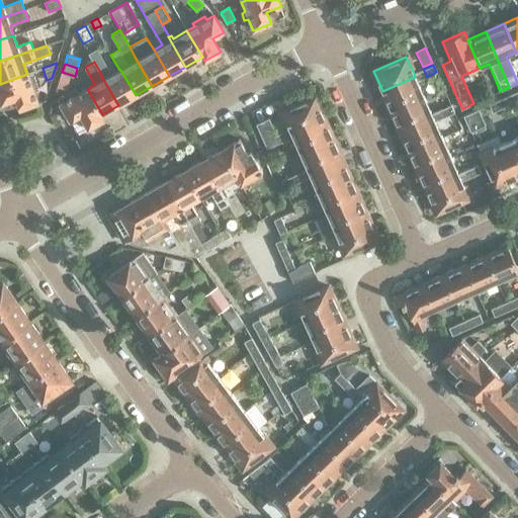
[(423,69),(414,73),(415,77),(417,81),(427,77),(423,69)]
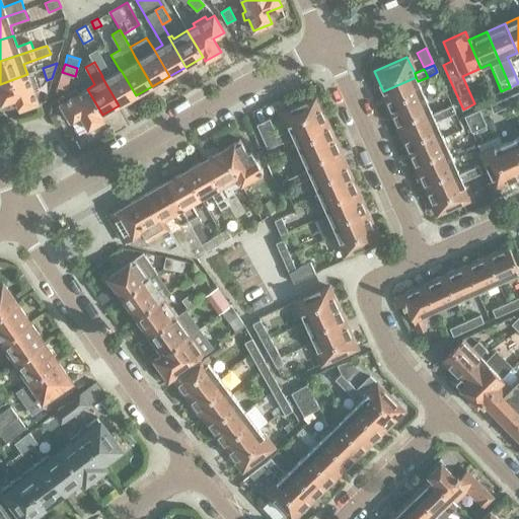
[(103,74),(102,76),(101,76),(119,105),(136,95),(121,70),(120,70),(105,78),(103,74)]
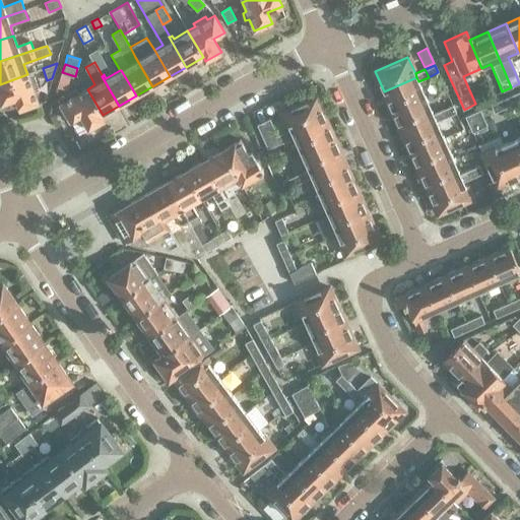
[(38,105),(33,91),(37,90),(30,73),(27,74),(0,84),(0,101),(1,104),(14,99),(19,111),(38,105)]
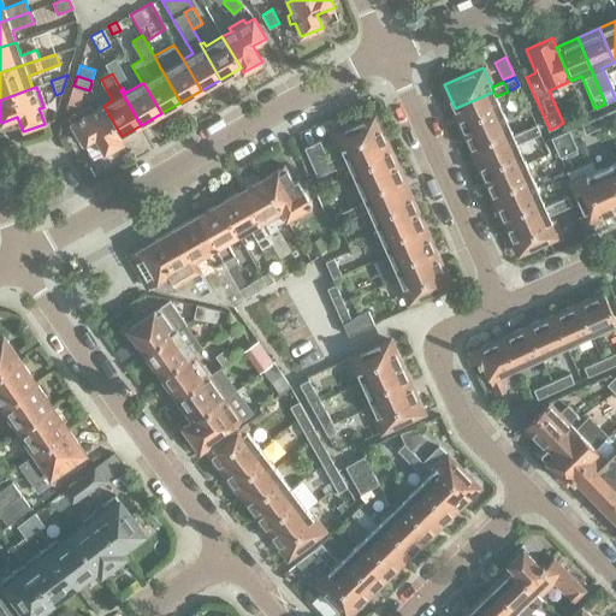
[(493,92),(455,108),(466,132),(504,116),(496,96),(493,92)]
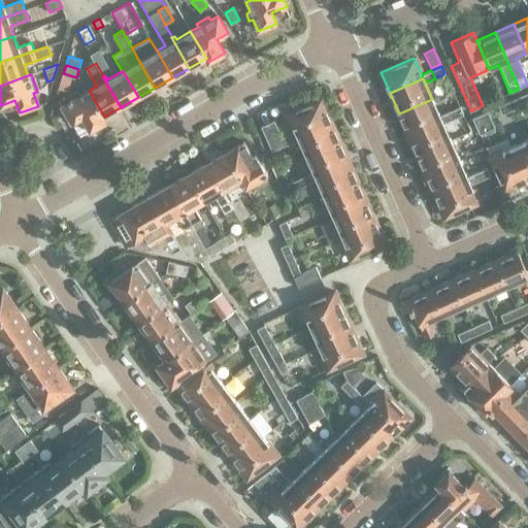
[(70,101),(62,106),(71,123),(81,117),(90,131),(106,121),(104,117),(89,91),(78,96),(76,93),(68,97),(70,101)]
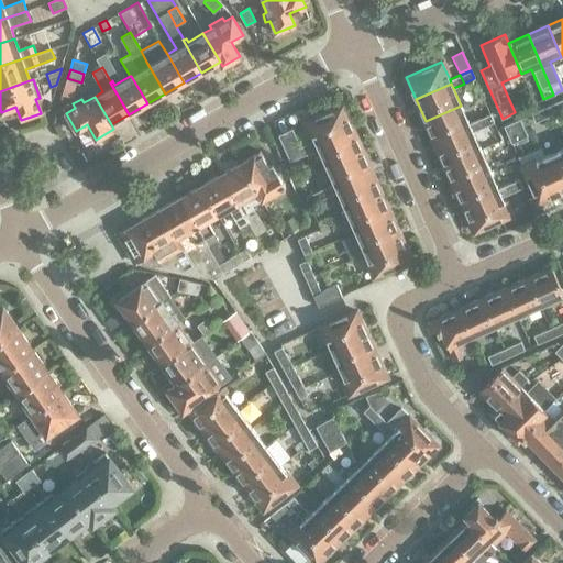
[(562,98),(547,106),(551,114),(562,109),(562,98)]
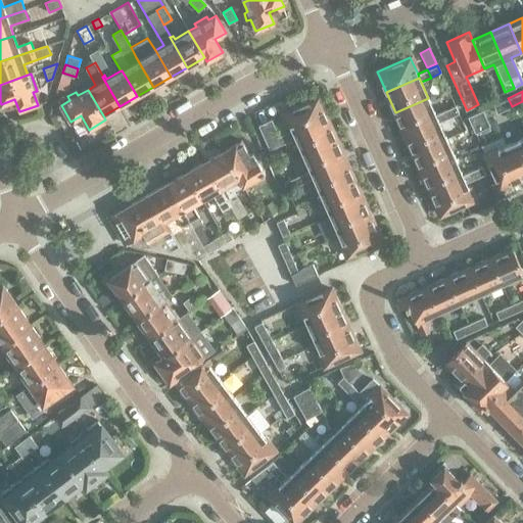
[(317,98),(284,113),(291,131),(279,136),(272,119),(258,125),(269,149),(295,138),(310,171),(284,182),(287,190),(313,179),(347,256),(381,241),(317,98)]
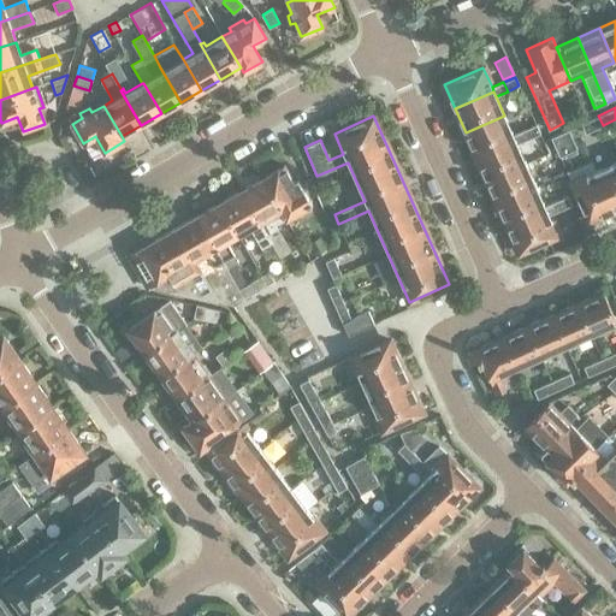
[(504,116),(466,132),(475,157),(515,138),(513,135),(504,116)]
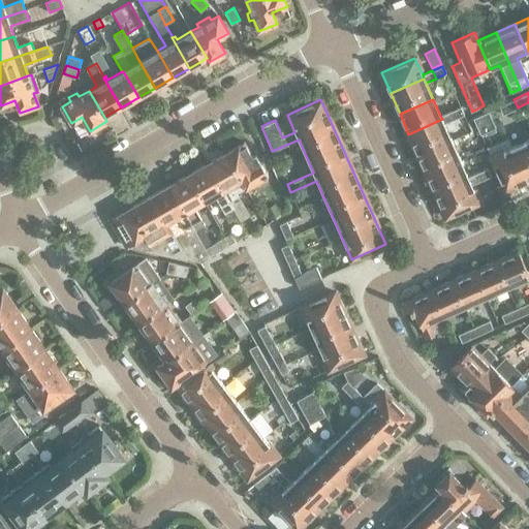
[(514,99),(498,106),(502,115),(518,107),(514,99)]
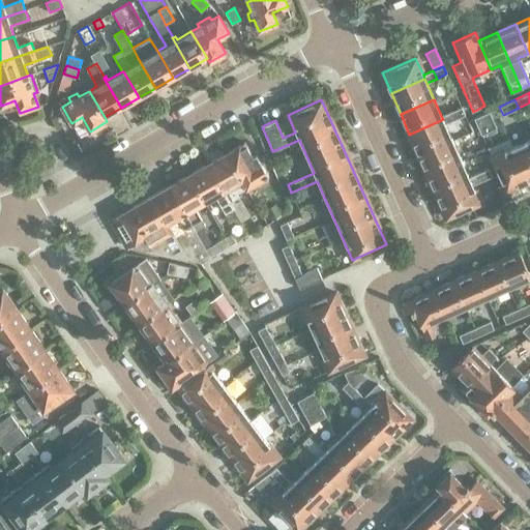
[(461,107),(451,111),(454,119),(465,115),(461,107)]
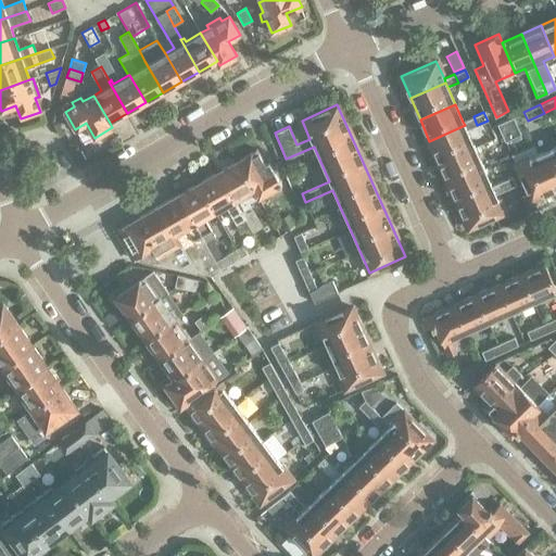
[(474,116),(463,122),(465,125),(467,129),(477,125),(474,116)]
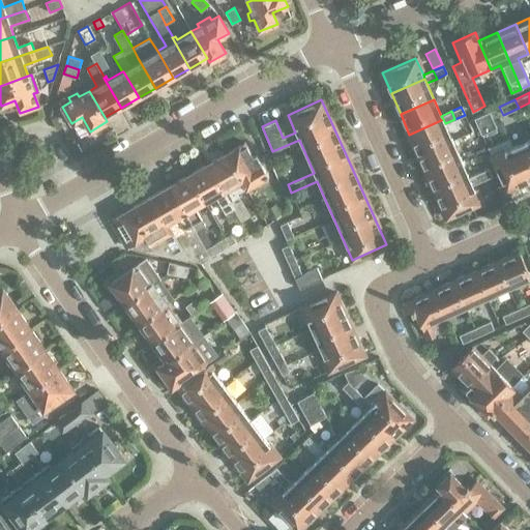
[(489,112),(473,118),(480,135),(496,128),(489,112)]
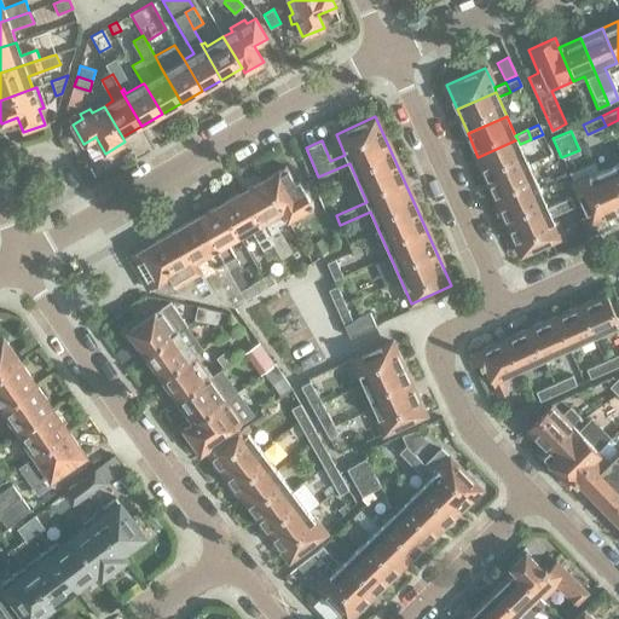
[(518,139),(478,157),(490,181),(528,165),(520,144),(518,139)]
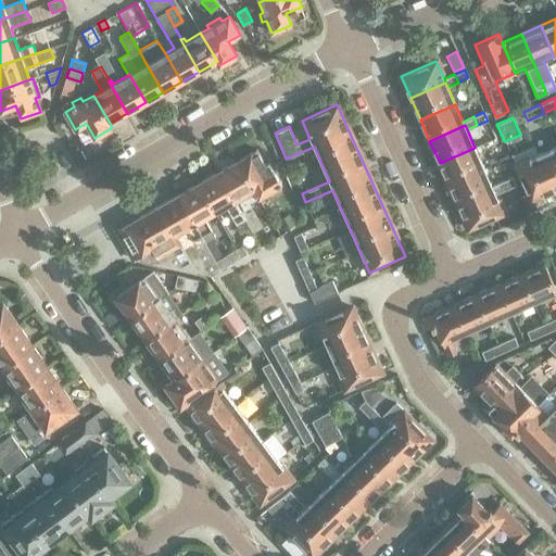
[(555,146),(515,164),(531,200),(555,188),(555,146)]
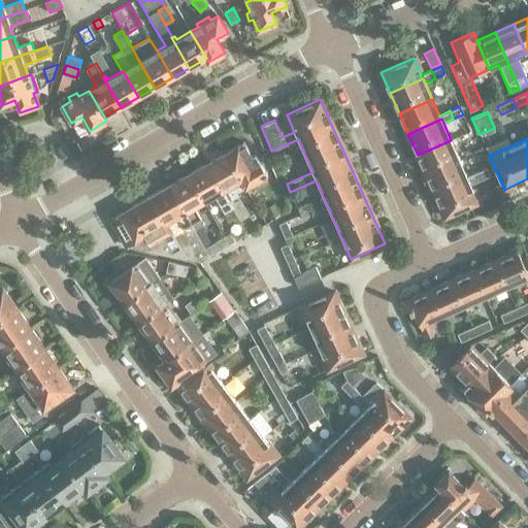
[(225,153),(245,188),(250,195),(259,190),(255,183),(267,175),(246,140),(225,153)]
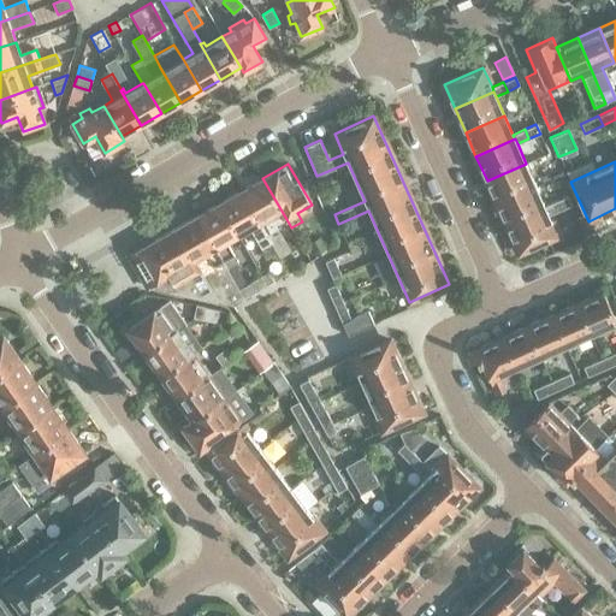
[(526,164),(487,181),(498,206),(537,188),(526,164)]
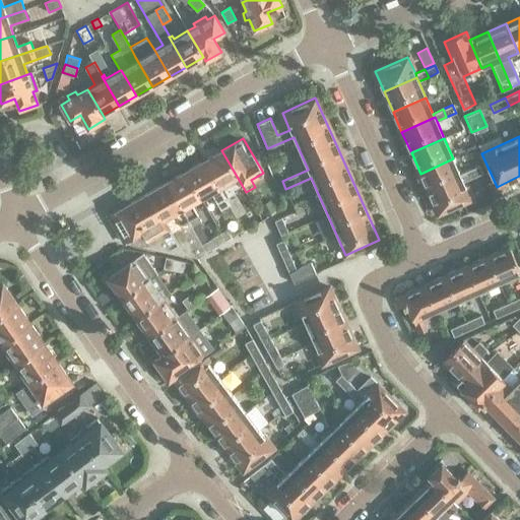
[(233,190),(242,185),(221,150),(203,161),(233,212),(237,217),(246,212),(233,190)]
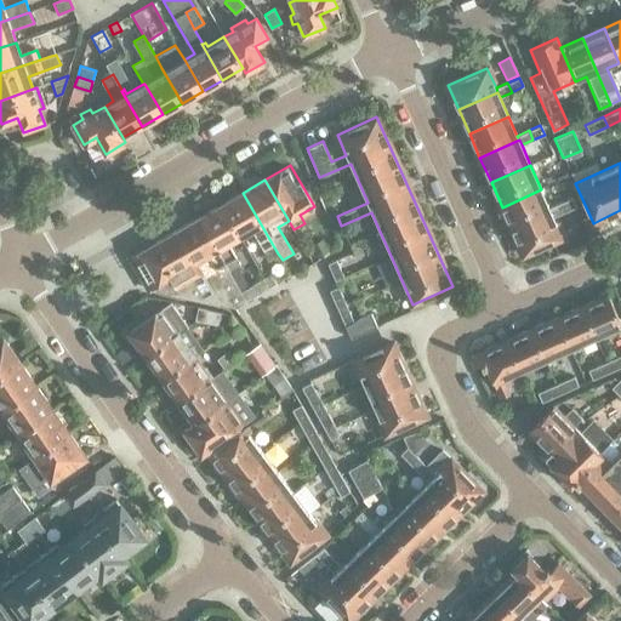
[(541,189),(502,208),(512,232),(552,214),(550,208),(541,189)]
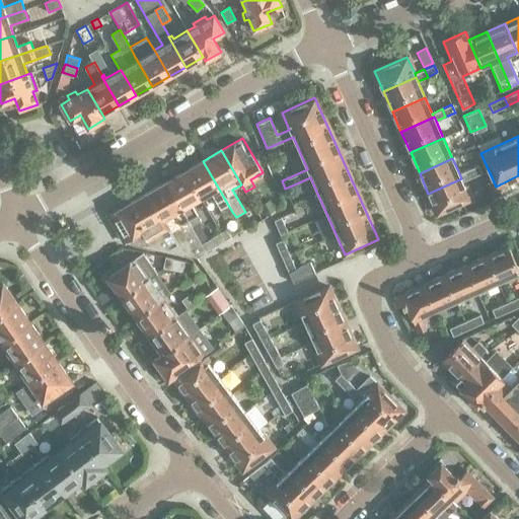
[(232,212),(203,161),(184,171),(201,199),(210,193),(224,216),(232,212)]
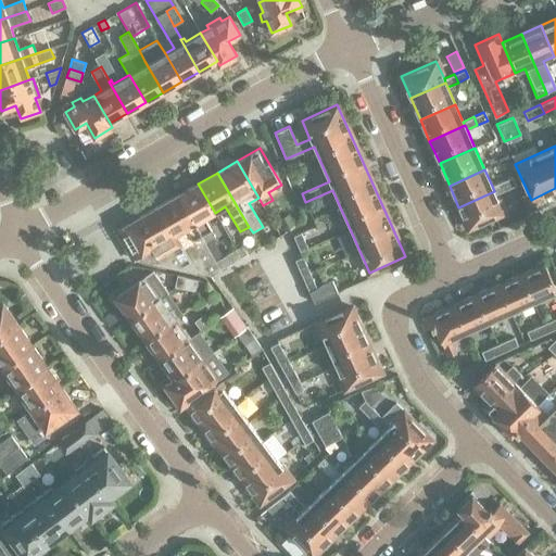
[(513,176),(502,181),(506,189),(516,185),(513,176)]
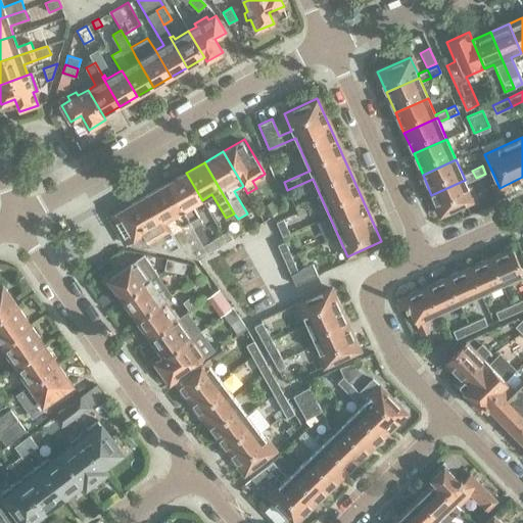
[(472,171),(463,175),(465,180),(466,182),(476,178),(472,171)]
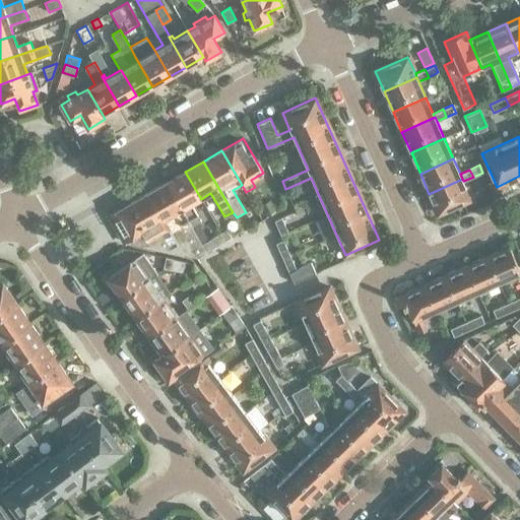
[(185,172),(167,182),(193,226),(201,221),(192,205),(201,199),(185,172)]
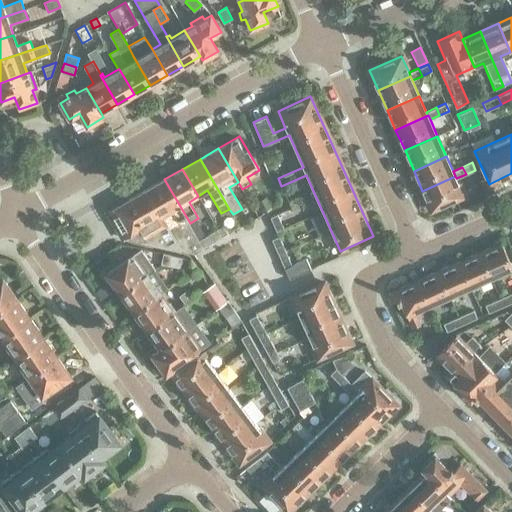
[(455,176),(422,191),(431,210),(463,195),(456,178),(455,176)]
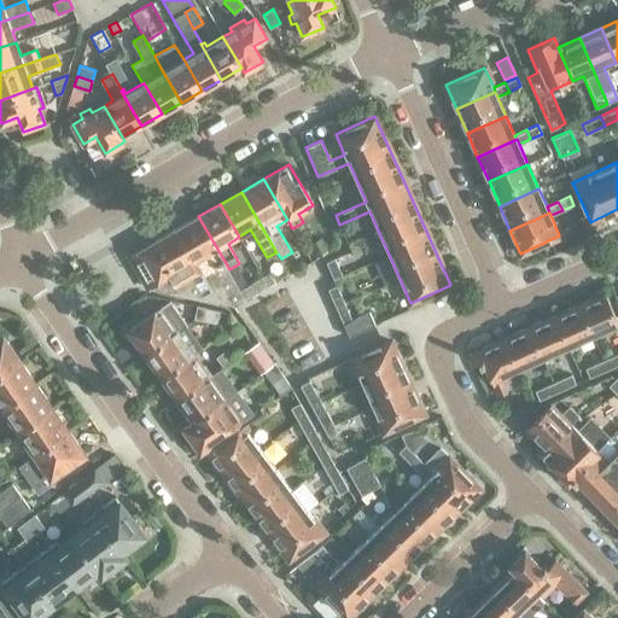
[(233,307),(246,299),(240,290),(229,269),(198,216),(175,229),(192,260),(196,267),(217,303),(233,307)]
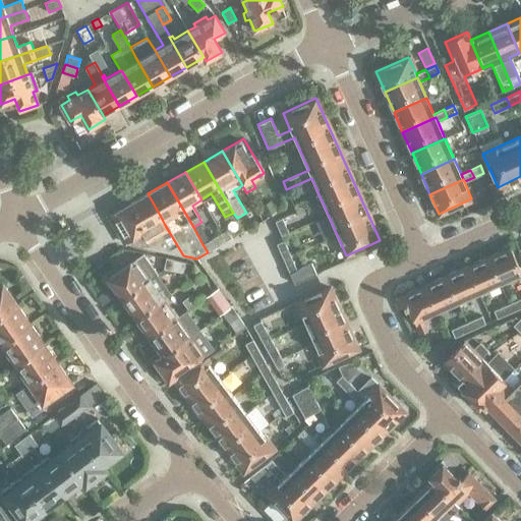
[(126,242),(183,255),(165,225),(162,219),(148,193),(110,216),(126,243),(126,242)]
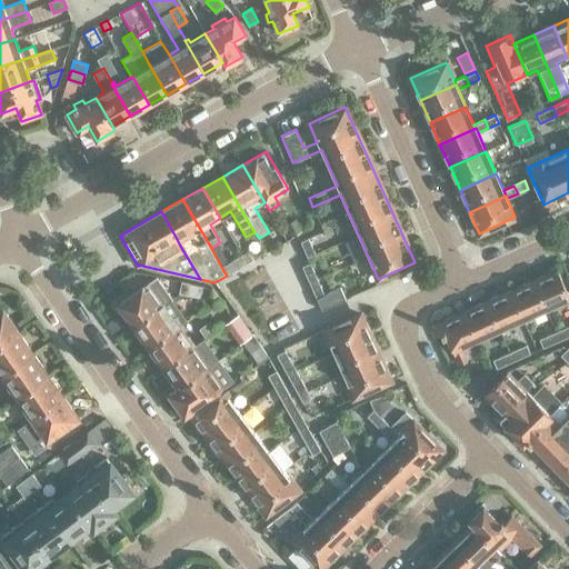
[(303,231),(296,218),(285,225),(291,238),(303,231)]
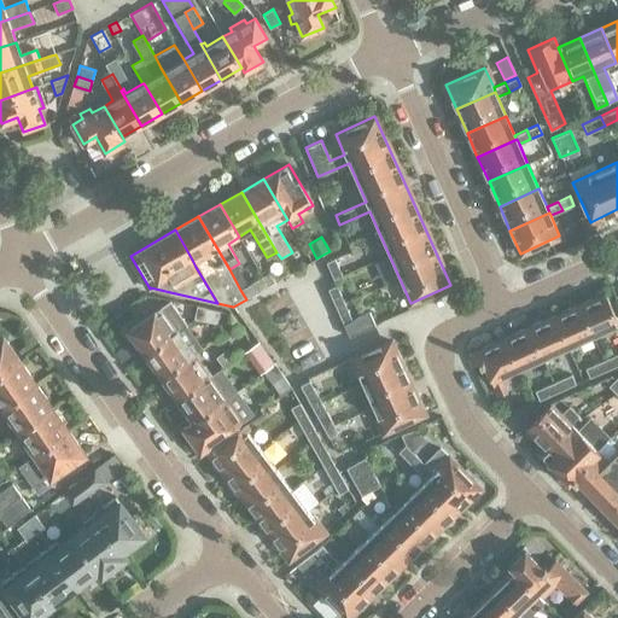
[(334,257),(326,261),(334,278),(343,274),(334,257)]
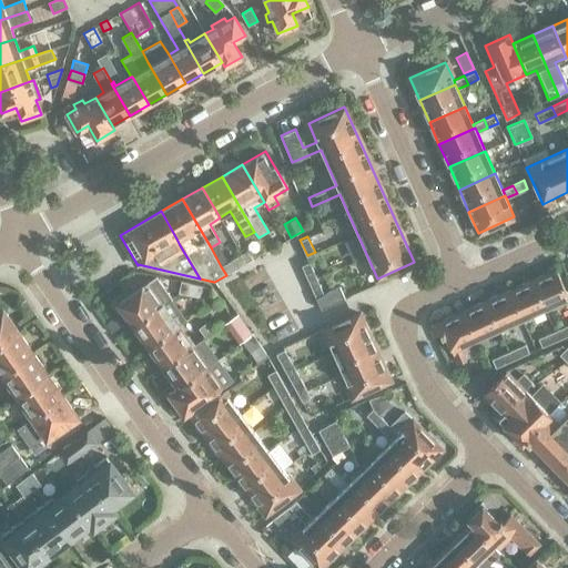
[(226,275),(245,263),(241,255),(221,266),(226,275)]
